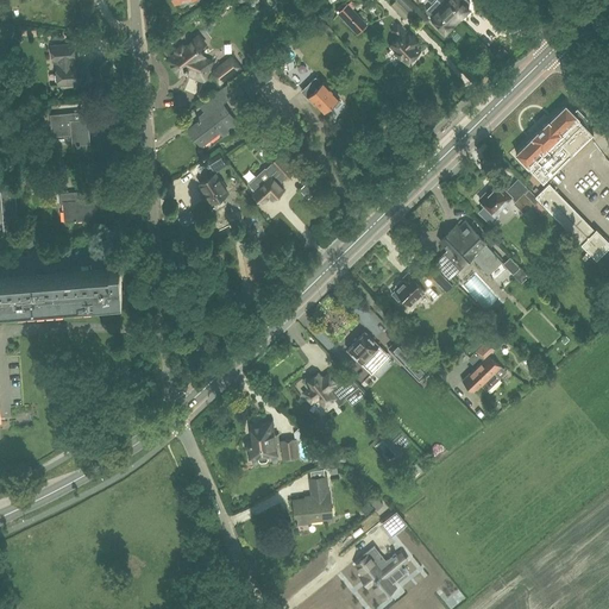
[(338,13),(357,33),(366,24),(352,10),(357,6),(351,0),(338,13)]
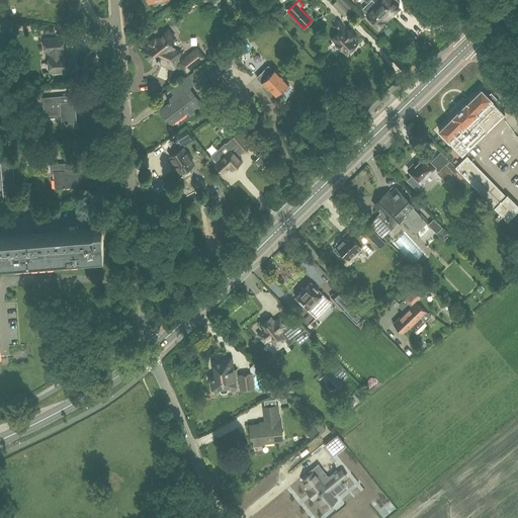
[(338,0),(353,14),(357,9),(348,0),(338,0)]
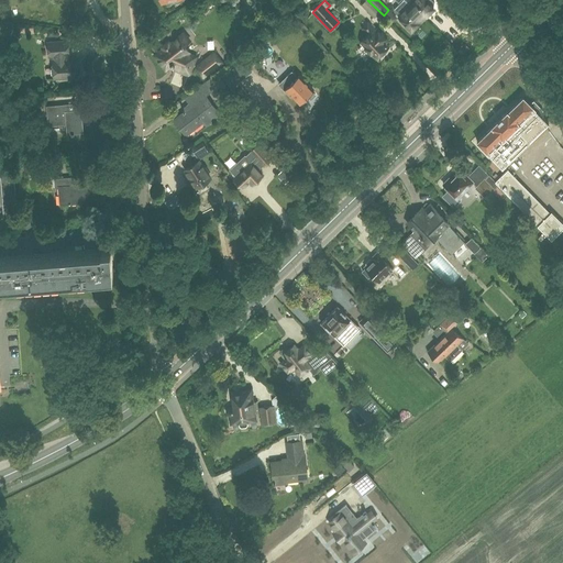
[(403,0),(395,8),(394,11),(405,22),(405,24),(408,29),(410,28),(411,29),(422,19),(409,6),(405,0),(403,0)]
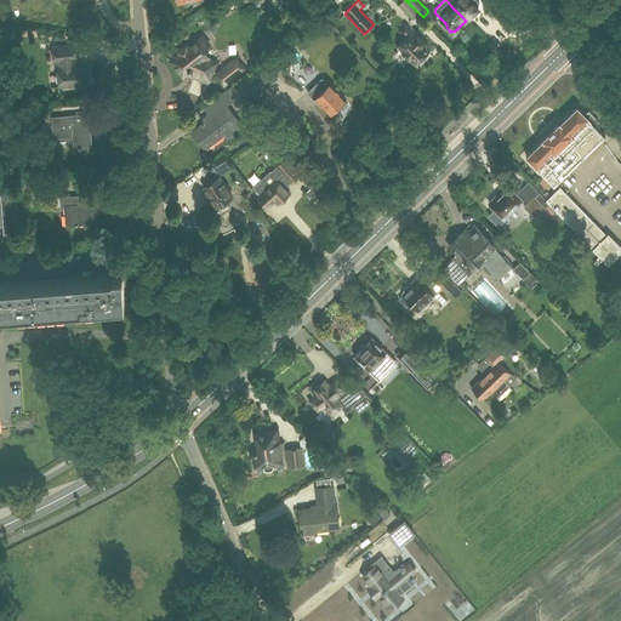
[(446,0),(451,6),(466,21),(478,9),(478,7),(479,3),(477,0),(446,0)]
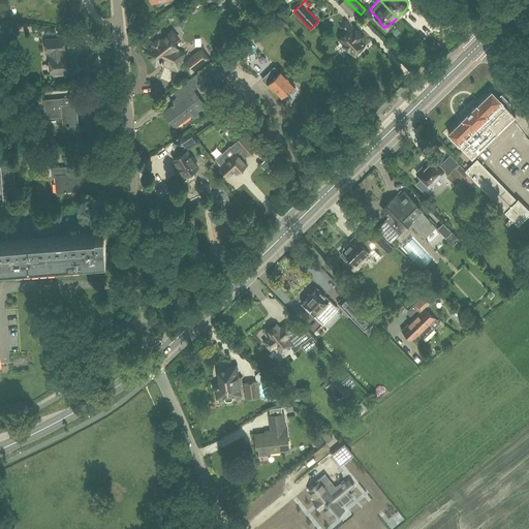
[(358,52),(360,52),(362,50),(362,48),(363,45),(365,43),(362,40),(364,38),(353,27),(351,28),(345,21),(340,26),(345,32),(338,39),(353,55),(355,53),(356,53),(358,52)]
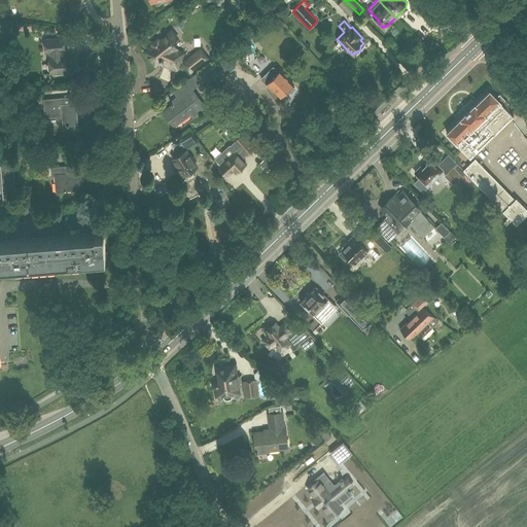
[(164,63),(177,68),(183,53),(175,49),(171,43),(176,40),(169,32),(159,40),(157,38),(150,43),(152,45),(143,51),(154,66),(161,62),(161,61),(164,62),(164,63)]
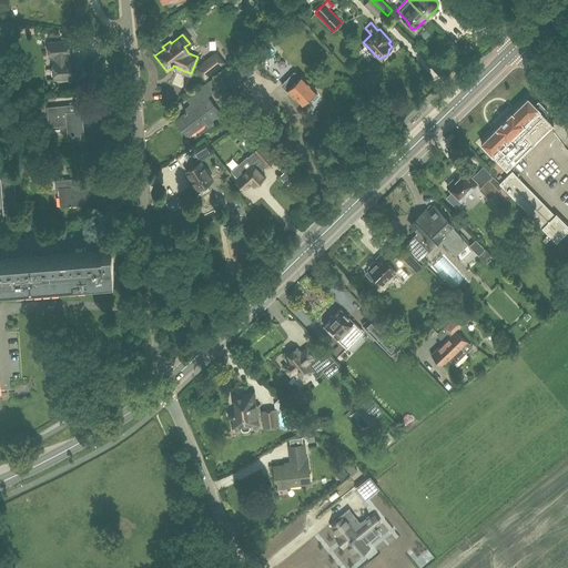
[(69,41),(48,43),(49,57),(54,56),(54,60),(52,60),(54,79),(79,78),(78,59),(67,59),(67,54),(70,54),(69,41)]
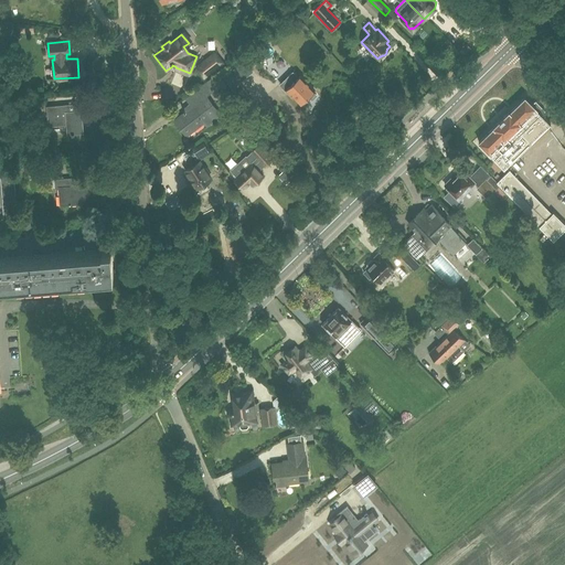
[(204,78),(224,62),(214,50),(194,66),(204,78)]
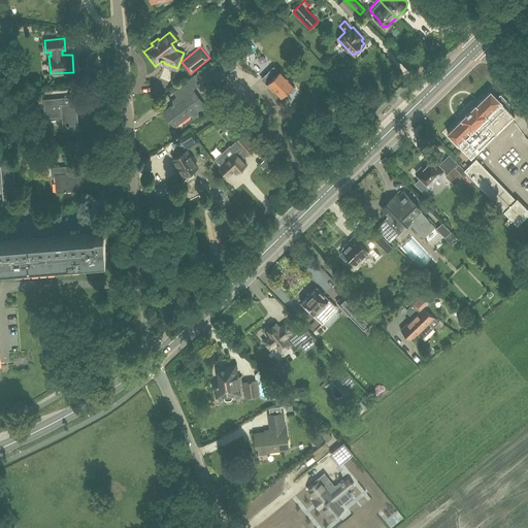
[(254,60),(259,66),(271,56),(265,50),(254,60)]
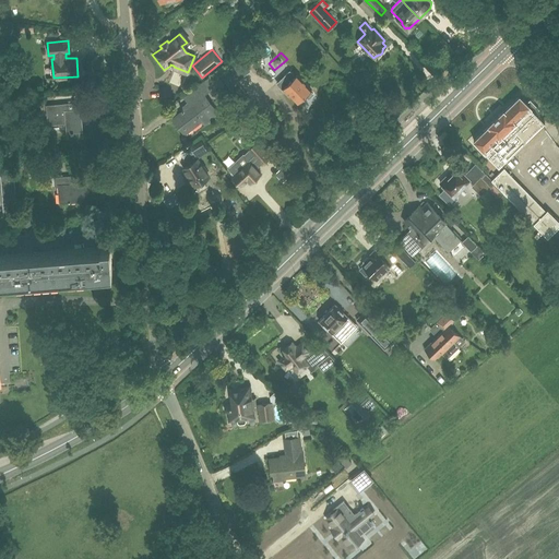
[(461,60),(456,56),(452,60),(456,64),(461,60)]
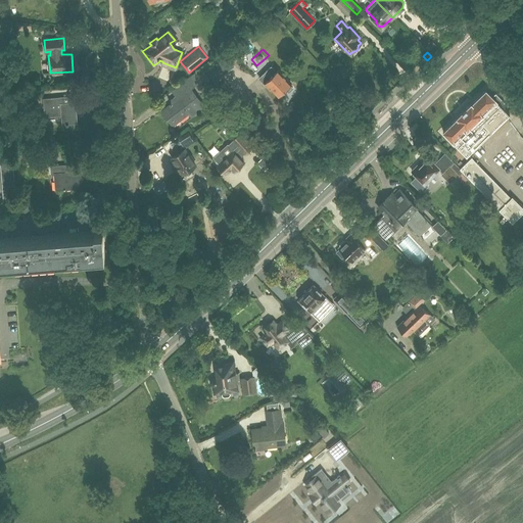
[(209,66),(203,72),(221,94),(227,89),(209,66)]
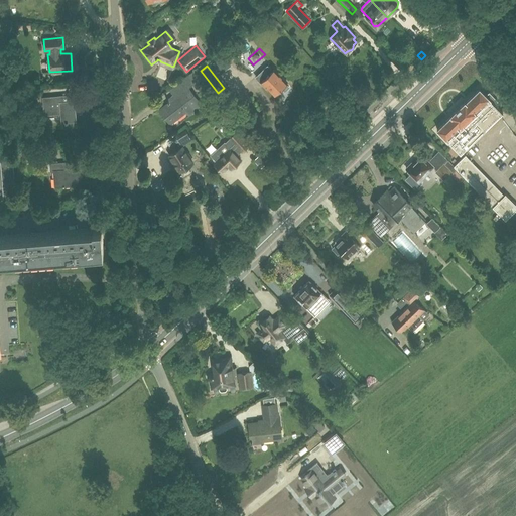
[(274,95),(282,88),(284,91),(289,87),(286,84),(286,83),(273,69),(272,70),(267,66),(257,76),(261,81),(260,82),(264,87),(266,86),(274,95)]
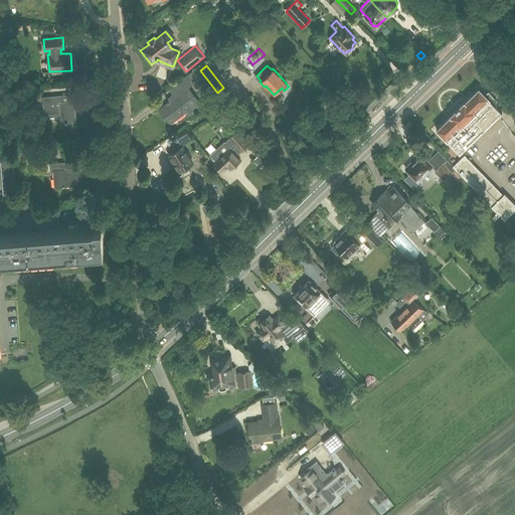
[(166,101),(168,103),(159,110),(170,124),(185,112),(188,115),(201,105),(186,86),(193,80),(189,74),(169,90),(173,96),(166,101)]
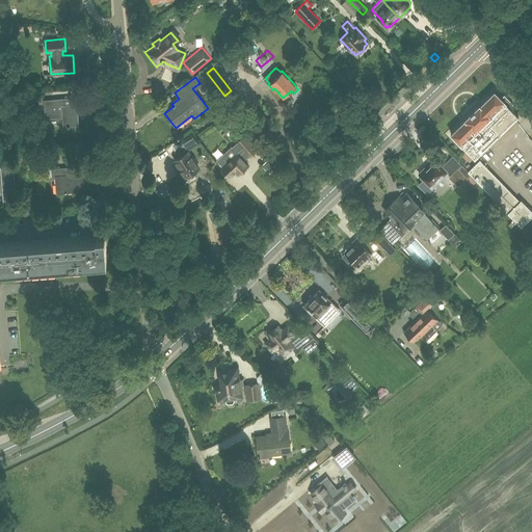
[(494,91),(479,105),(464,120),(451,134),(475,158),(519,116),(509,107),(513,104),(504,95),(501,99),(494,91)]
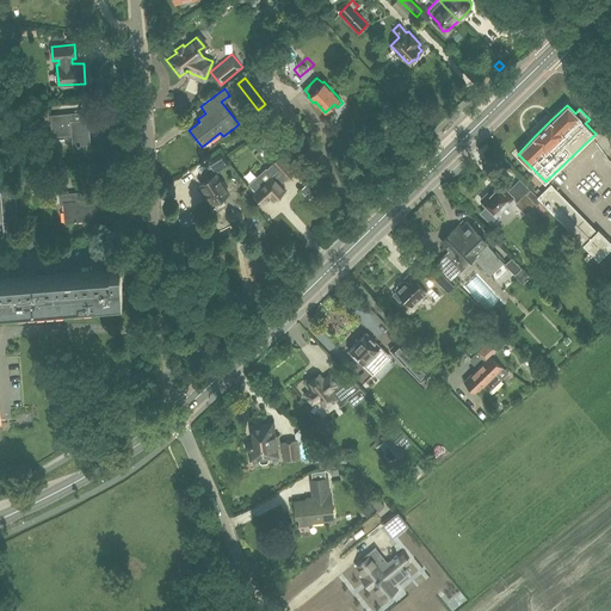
[(22,112),(11,113),(12,130),(23,129),(22,112)]
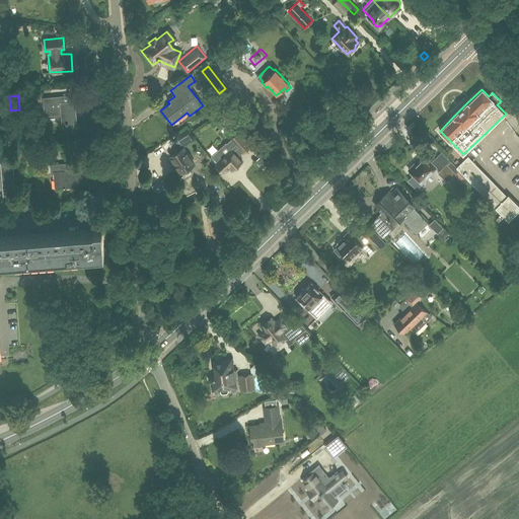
[(66,124),(66,125),(68,124),(77,123),(75,101),(62,103),(62,95),(43,97),(44,116),(61,114),(62,124),(66,124)]
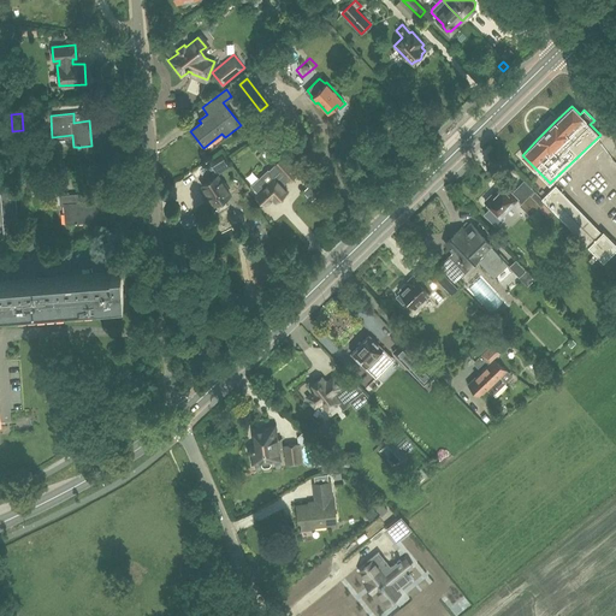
[(279,142),(271,129),(261,135),(271,147),(279,142)]
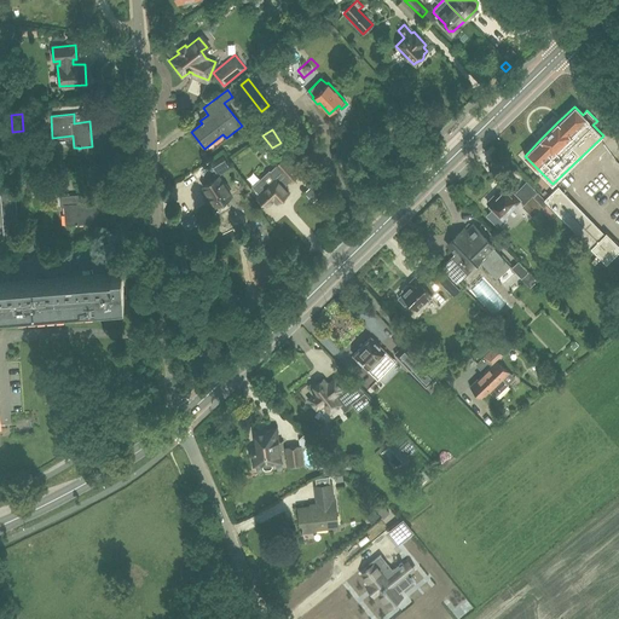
[(226,162),(223,156),(212,162),(217,168),(226,162)]
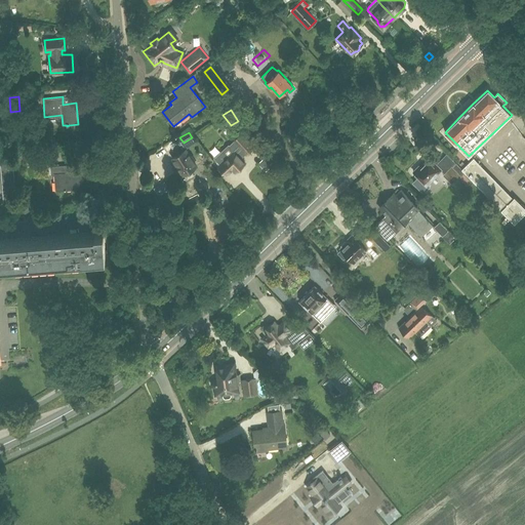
[(230,149),(225,154),(221,151),(213,159),(219,165),(218,166),(219,168),(219,169),(223,173),(225,172),(226,174),(232,168),(235,171),(244,163),(239,157),(244,153),(246,155),(252,149),(240,135),(234,142),(235,143),(230,149)]
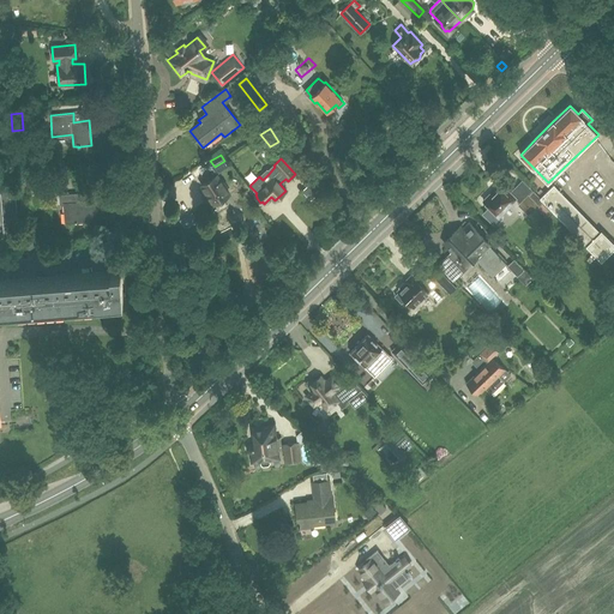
[(209,196),(206,197),(211,203),(212,202),(214,204),(229,194),(227,190),(226,186),(223,182),(221,180),(216,174),(217,174),(212,168),(202,175),(205,181),(202,184),(209,196)]
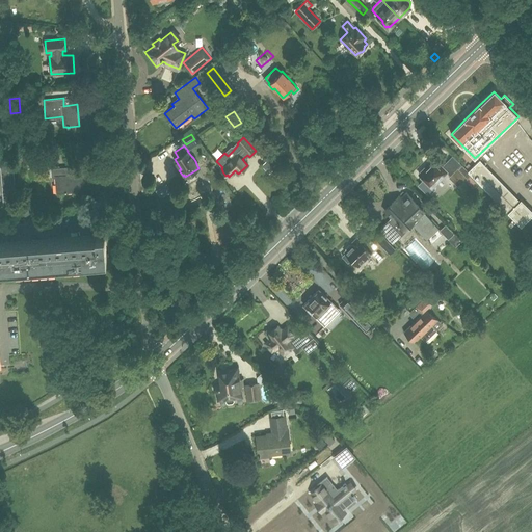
[(490,145),(487,151),(495,155),(498,150),(490,145)]
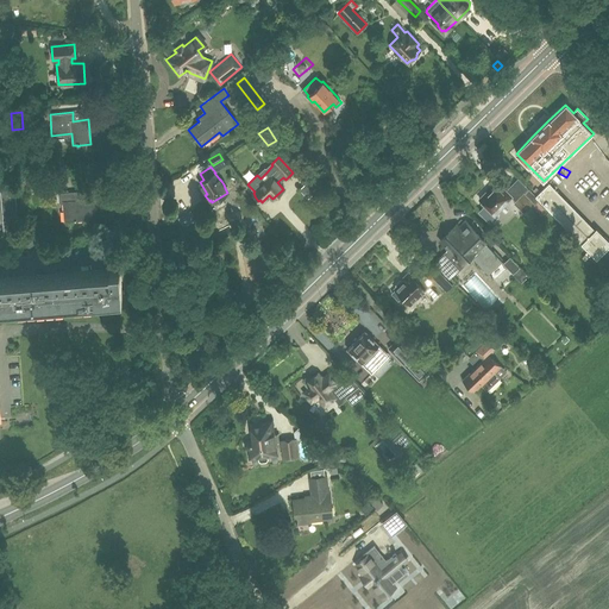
[(596,179),(604,173),(600,167),(591,174),(596,179)]
